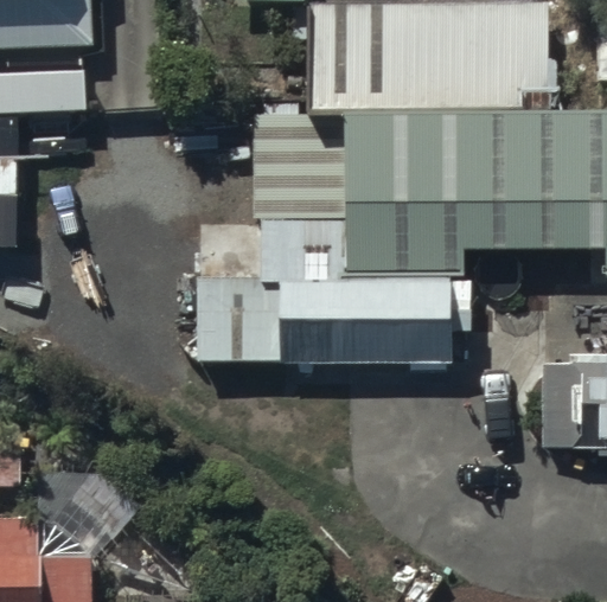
[(0,0),(0,43),(91,40),(90,0),(0,0)]
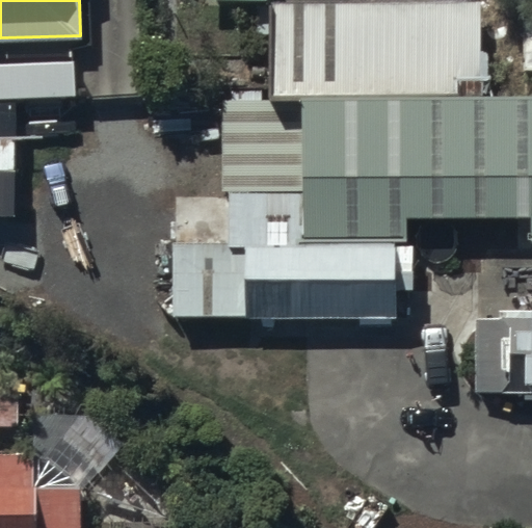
[(480,0),(394,0),(269,1),(270,88),(302,88),(304,239),(393,238),(404,236),(403,211),(531,209),(531,225),(531,86),(482,88),(480,0)]
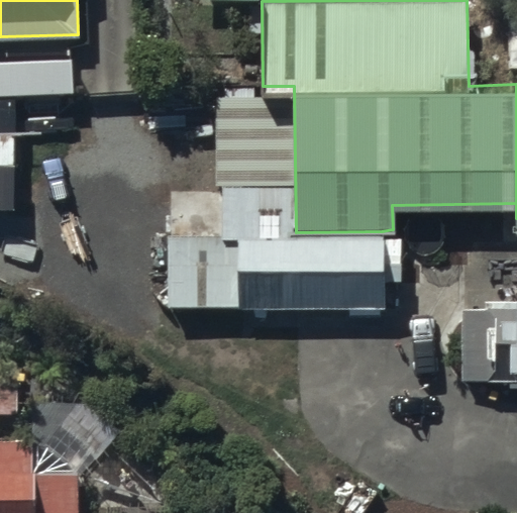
[(516,19),(508,19),(507,72),(516,71),(516,19)]
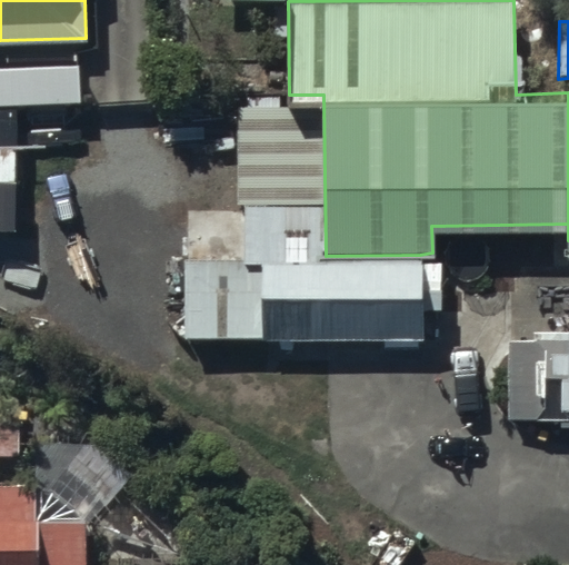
[(80,65),(0,69),(0,108),(82,103),(80,65)]
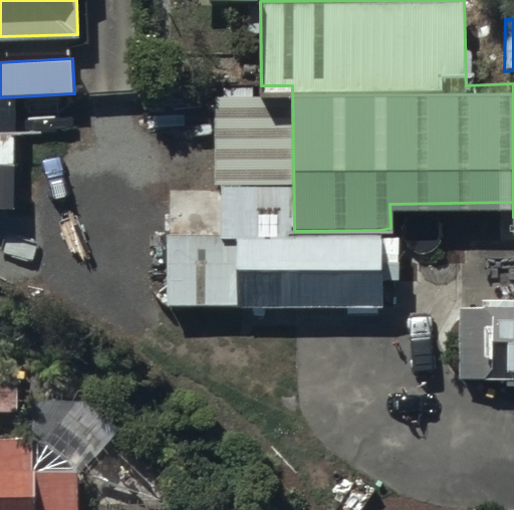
[(379,230),(294,231),(165,231),(165,305),(380,304),(379,230)]
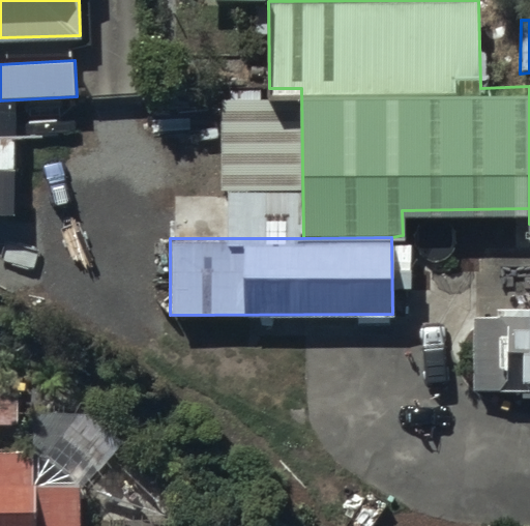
[(529,314),(475,315),(476,387),(529,386),(529,314)]
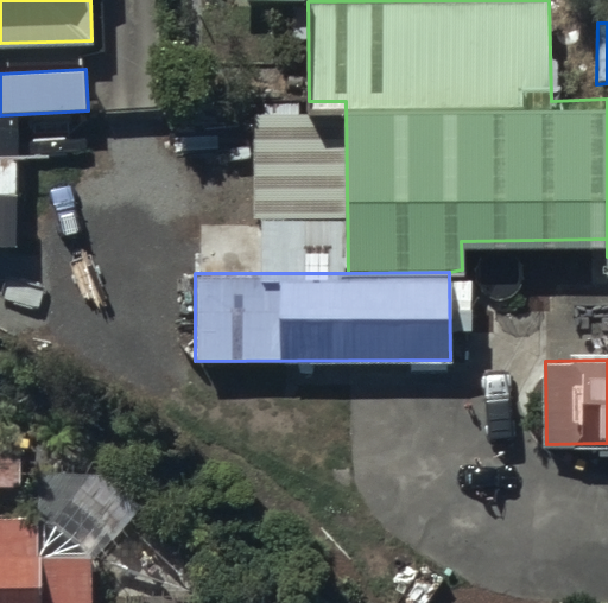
[(89,602),(89,552),(39,552),(39,512),(0,512),(0,602),(89,602)]
